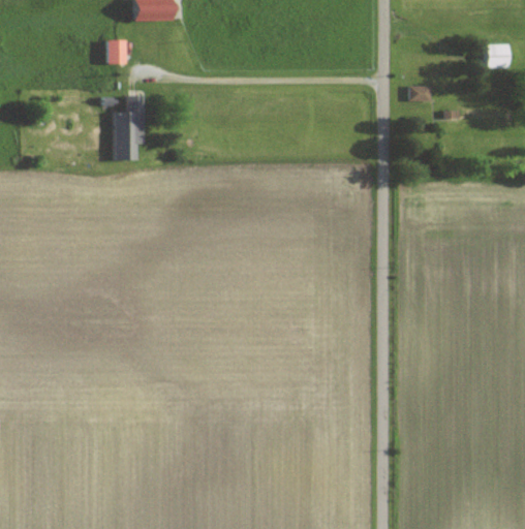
[(173,21),(173,0),(134,0),(134,22),(173,21)]
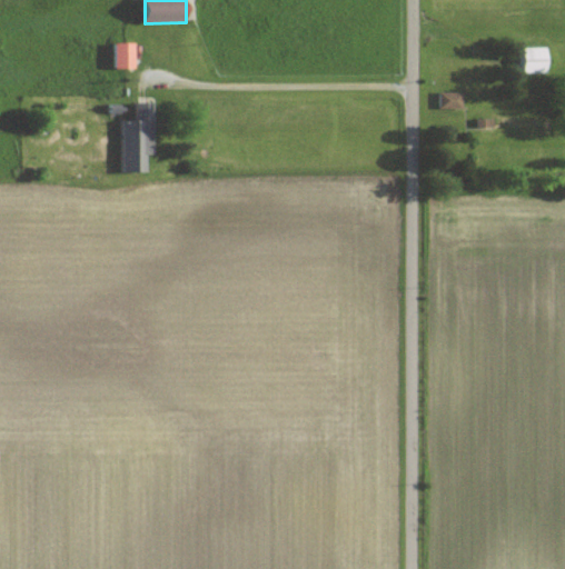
[(137,43),(117,43),(117,69),(137,69),(137,43)]
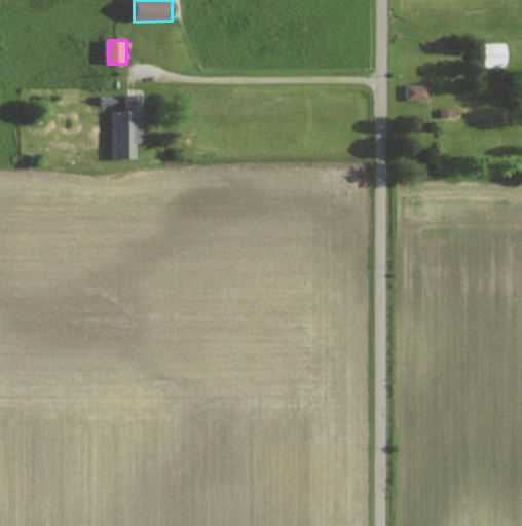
[(485,44),(486,69),(508,68),(507,43),(485,44)]
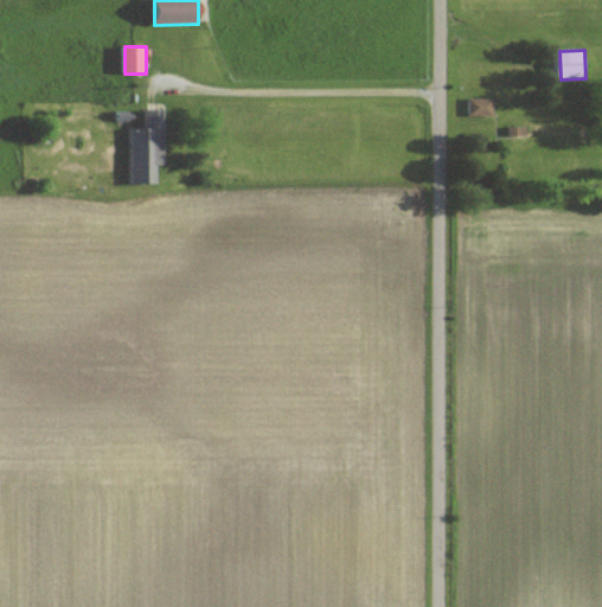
[(497,98),(473,98),(473,115),(497,116),(497,98)]
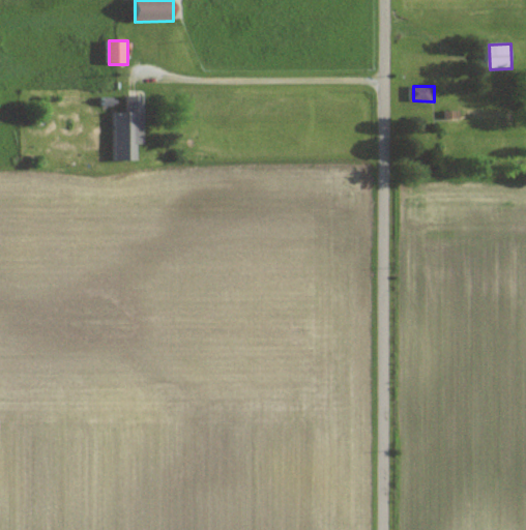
[(114,112),(115,162),(138,162),(138,145),(145,145),(144,96),(128,96),(128,112),(114,112)]
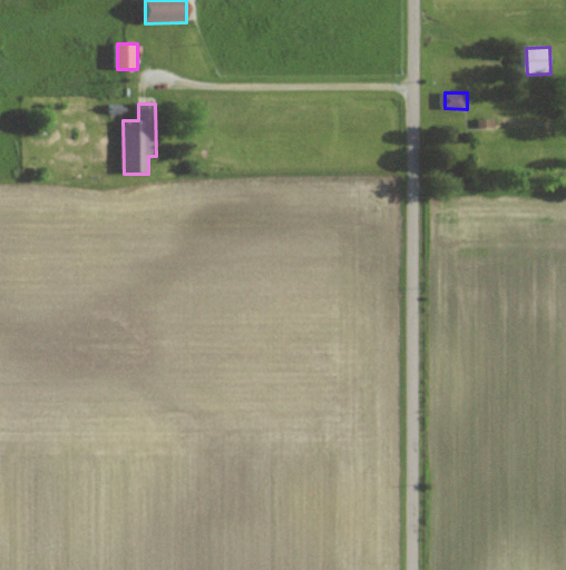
All buildings are outlined.
